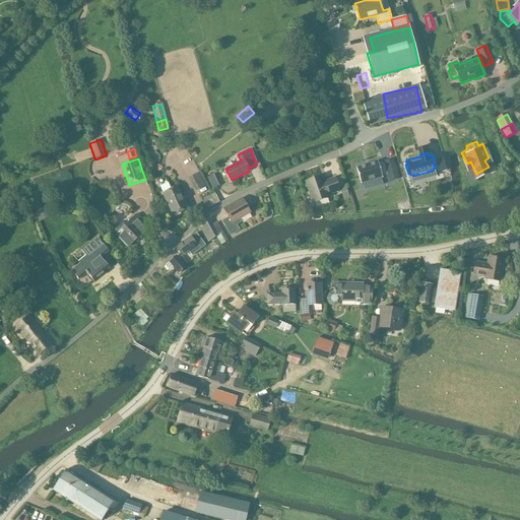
[(450,171),(447,158),(439,160),(442,173),(450,171)]
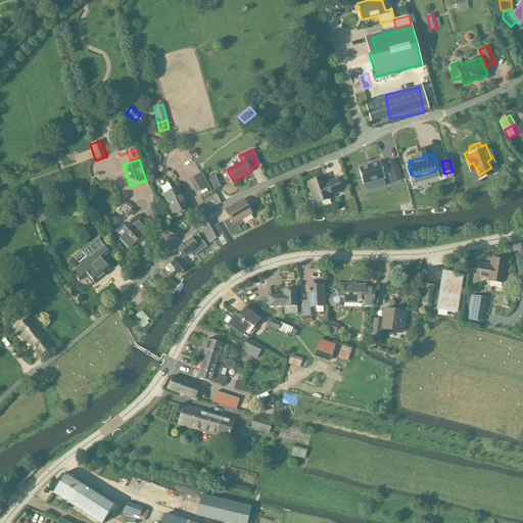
[(373,169),(353,174),(361,187),(376,182),(378,186),(384,184),(378,161),(371,162),(373,169)]
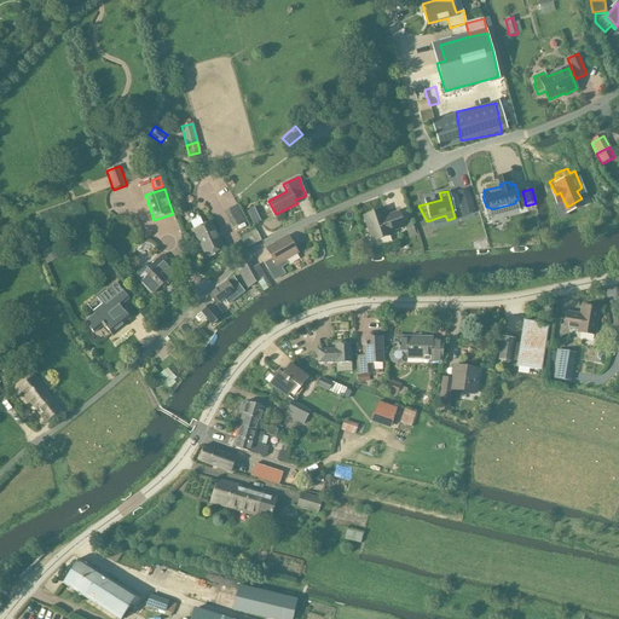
[(237,206),(225,212),(233,227),(246,221),(237,206)]
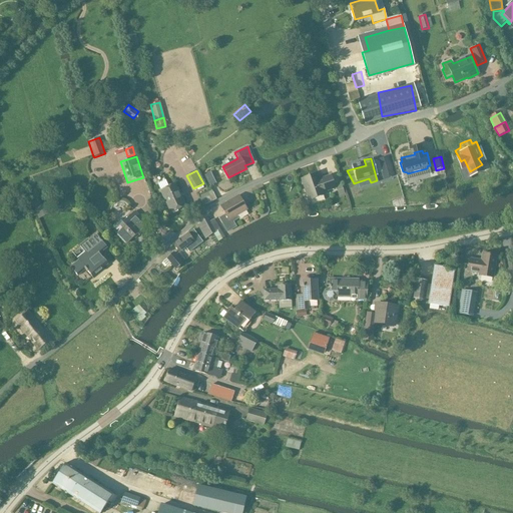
[(210,172),(204,175),(210,186),(215,183),(210,172)]
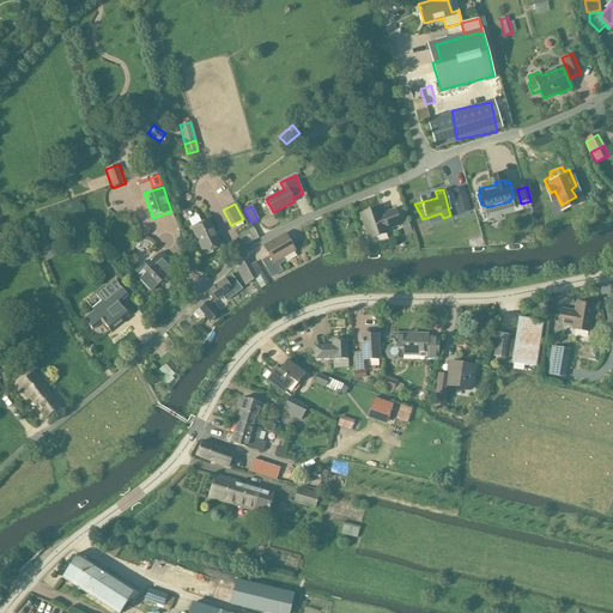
[(395,211),(386,213),(386,214),(382,216),(378,208),(360,214),(369,240),(388,234),(387,230),(400,225),(395,211)]
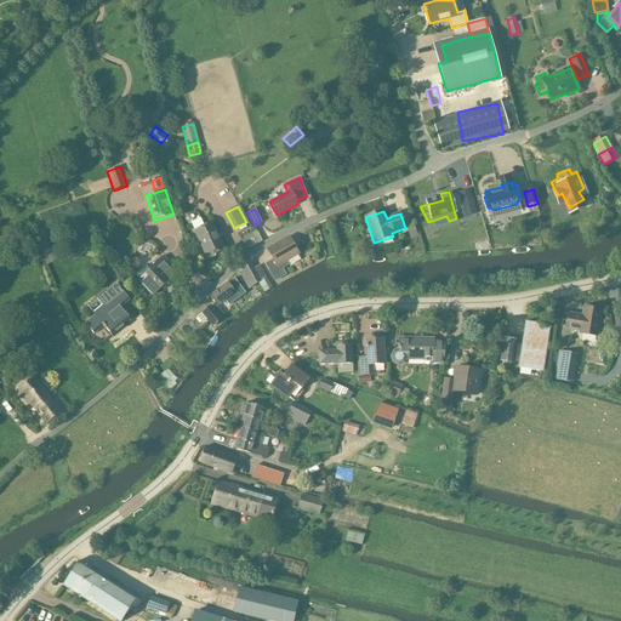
[(191,222),(194,231),(204,227),(200,218),(191,222)]
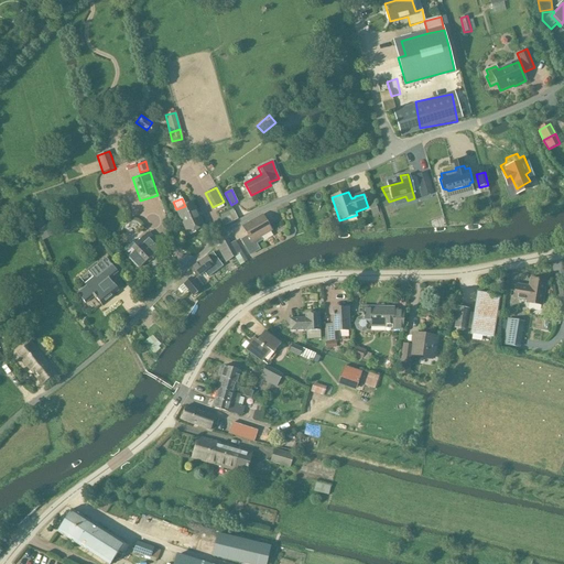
[(36,199),(28,203),(32,214),(41,210),(36,199)]
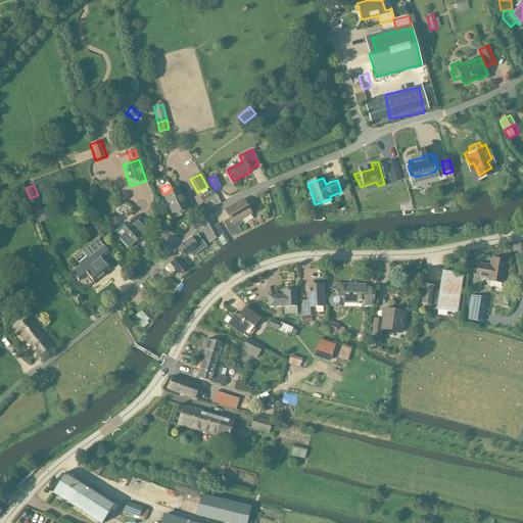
[(172,191),(163,194),(174,217),(189,209),(179,188),(172,191)]
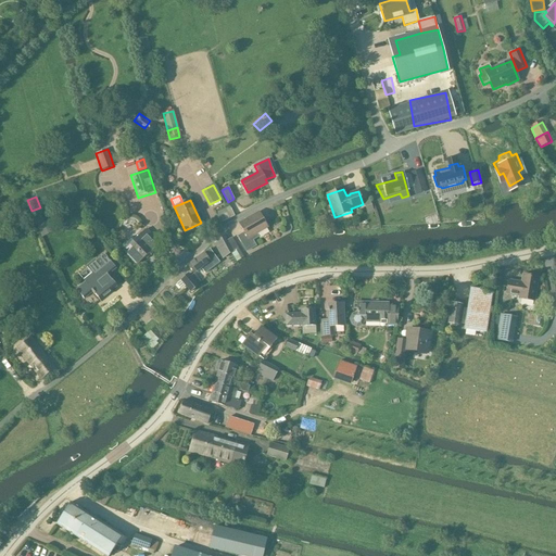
[(370,200),(364,202),(366,210),(373,207),(370,200)]
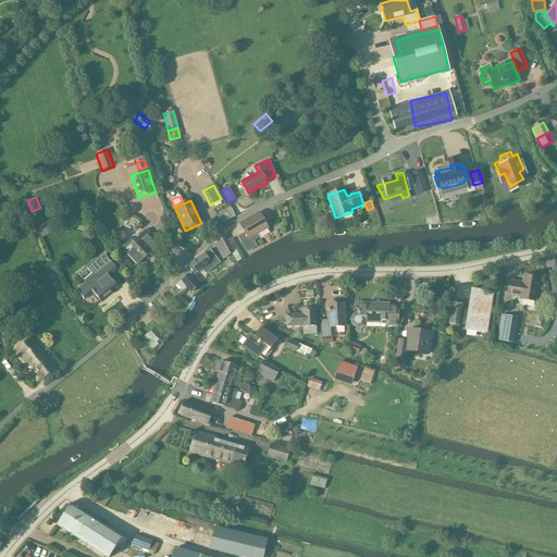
[(221,224),(235,217),(231,208),(230,207),(215,212),(221,224)]
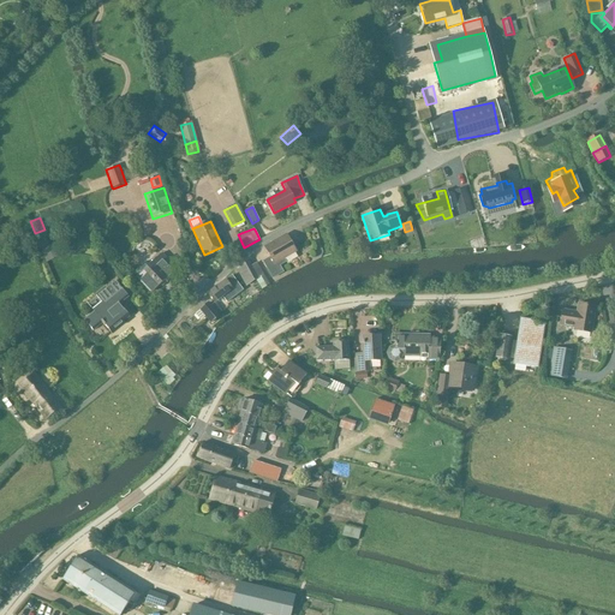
[(264,248),(269,257),(262,262),(273,279),(284,273),(280,267),(286,262),(284,258),(296,251),(286,234),(264,248)]
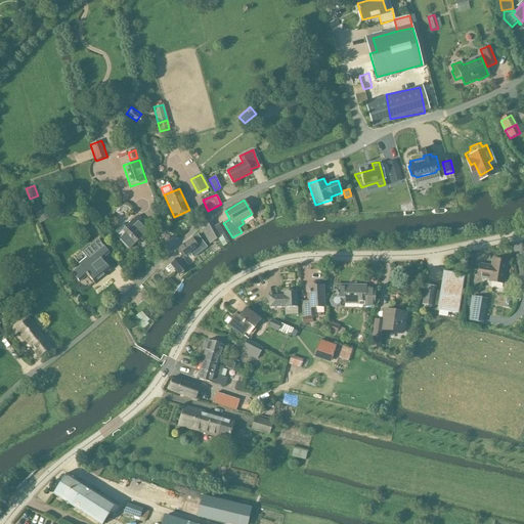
[(51,219),(46,208),(35,213),(40,224),(51,219)]
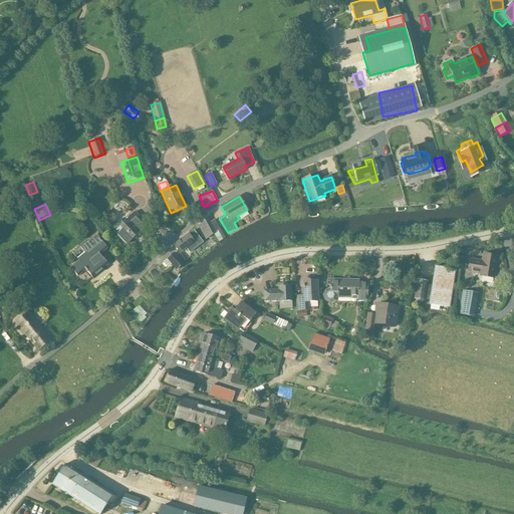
[(113,225),(113,226),(113,227),(113,228),(113,229),(114,230),(115,230),(114,231),(115,233),(126,245),(134,239),(138,234),(140,236),(150,227),(135,212),(123,222),(122,222),(122,221),(121,221),(120,221),(119,220),(118,221),(117,221),(116,221),(115,222),(114,223),(113,224),(113,225)]
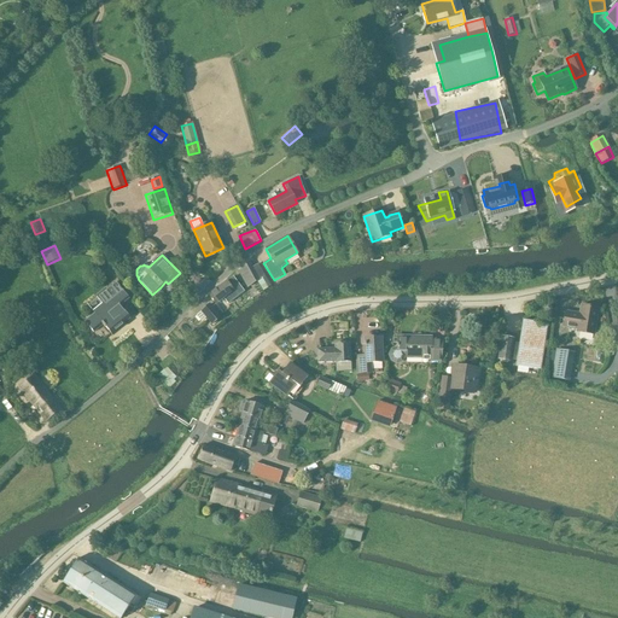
[(257,283),(260,280),(254,267),(250,261),(237,269),(246,289),(257,283)]
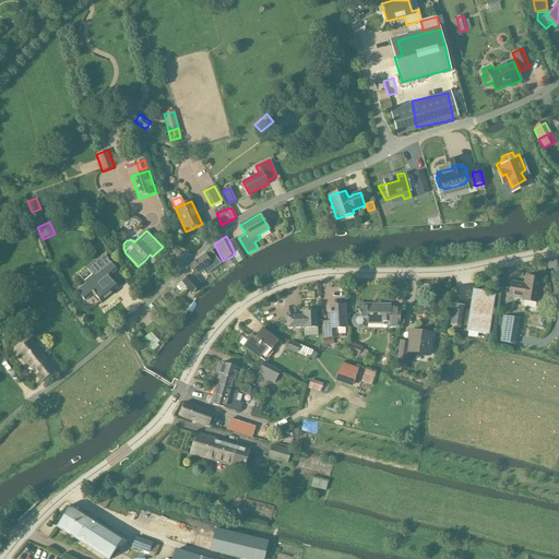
[(233,239),(229,241),(235,253),(233,256),(237,263),(245,259),(233,239)]
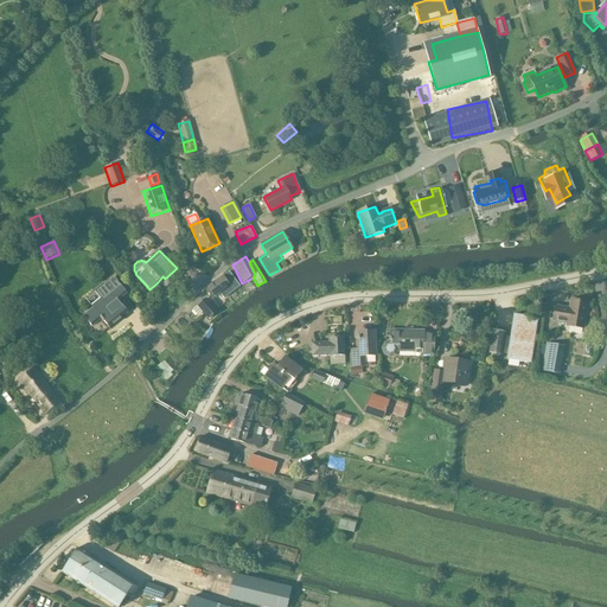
[(240,287),(235,281),(229,272),(222,278),(222,276),(204,289),(211,299),(221,293),(225,299),(234,292),(240,287)]
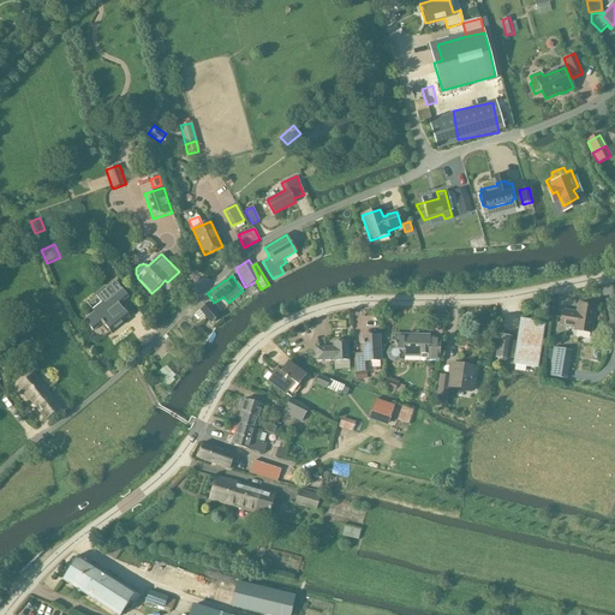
[(91,310),(94,312),(84,320),(91,330),(102,322),(111,333),(124,322),(130,317),(119,305),(129,297),(119,285),(103,298),(105,299),(91,310)]
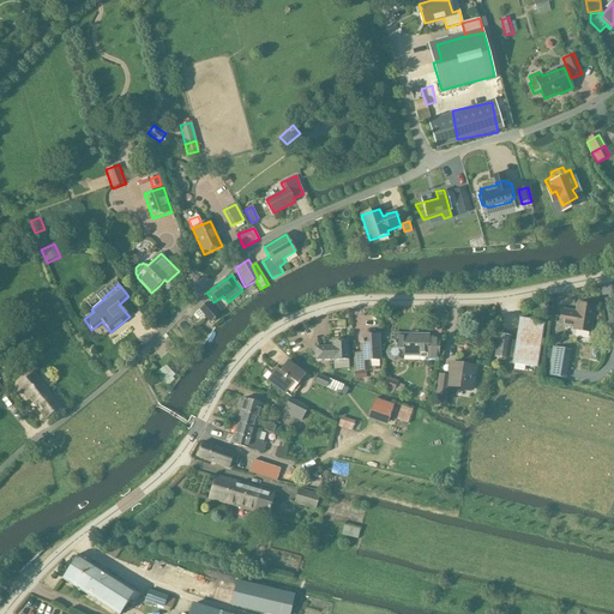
[(220,315),(208,302),(198,309),(210,324),(220,315)]
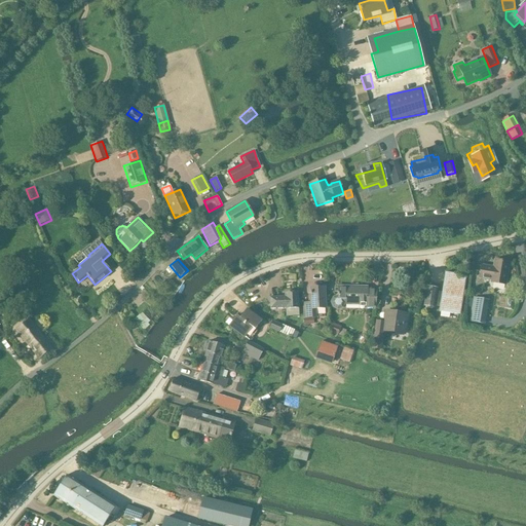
[(510,263),(496,261),(494,268),(483,266),(481,278),(493,280),(492,283),(506,286),(510,263)]
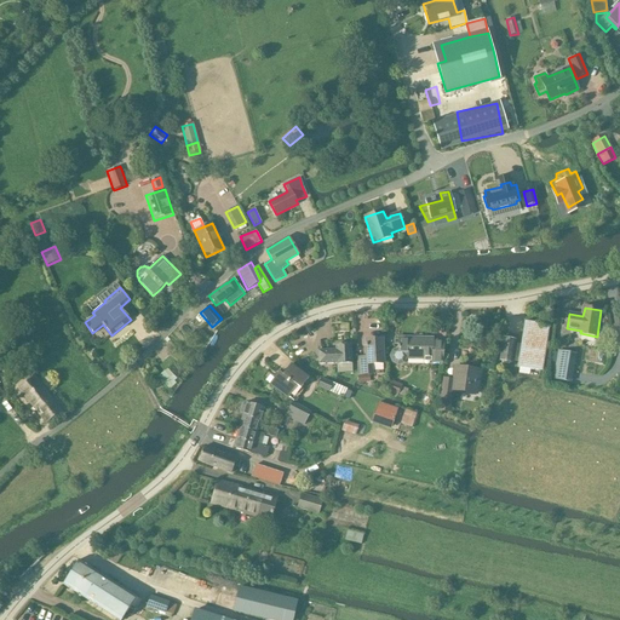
[(520,345),(517,362),(516,368),(543,373),(549,326),(523,322),(520,345)]
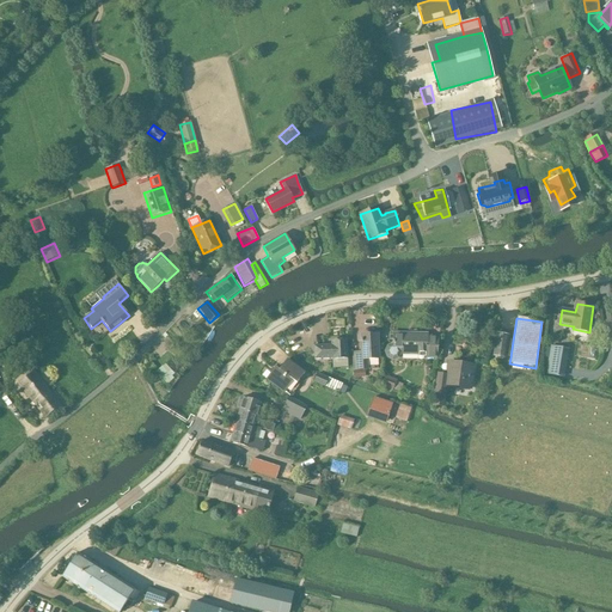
[(398,359),(401,355),(418,355),(418,353),(426,354),(426,360),(438,360),(438,337),(427,337),(427,335),(393,334),(393,343),(386,346),(384,352),(386,359),(392,361),(398,359)]
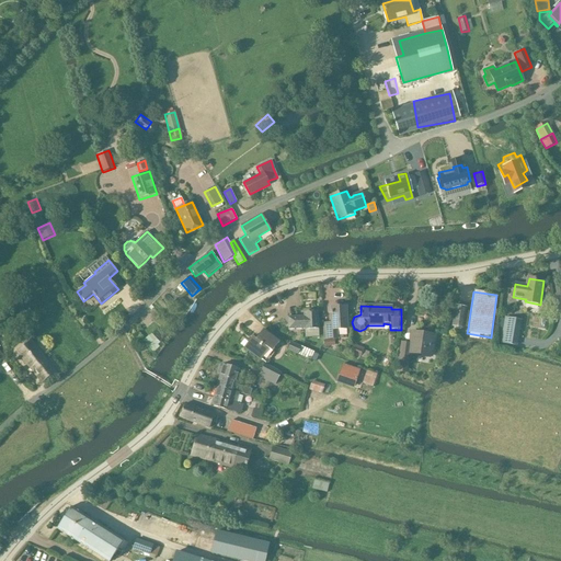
[(462,327),(468,328),(470,312),(465,311),(466,308),(455,306),(453,327),(462,328),(462,327)]
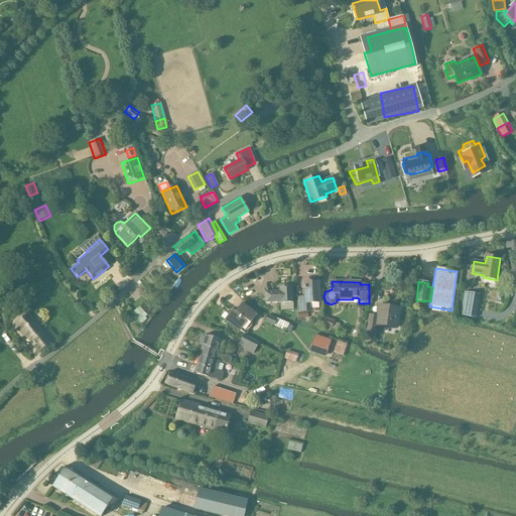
[(304,297),(297,298),(298,312),(309,311),(308,303),(319,303),(318,282),(303,283),(304,297)]
